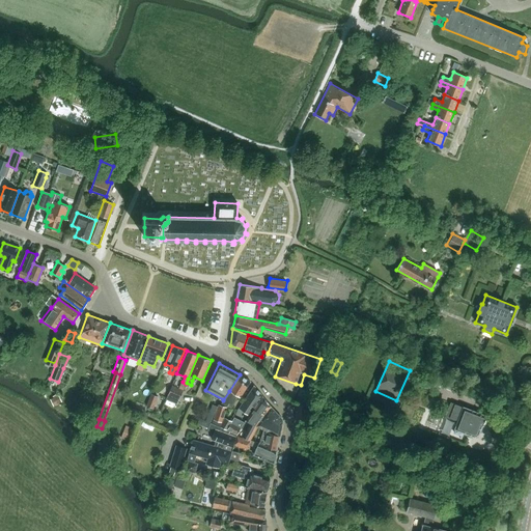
[(230,404),(233,400),(238,396),(240,397),(250,382),(240,374),(229,391),(223,400),(223,399),(219,404),(218,404),(211,423),(210,423),(214,424),(227,430),(231,423),(230,423),(231,421),(224,417),(224,418),(222,417),(225,408),(228,403),(230,404)]
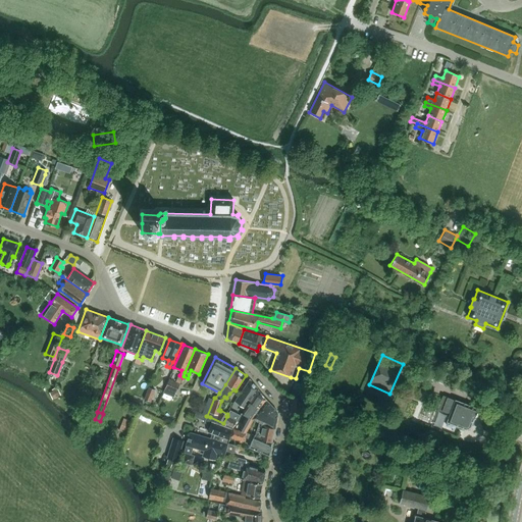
[(178,383),(175,381),(172,380),(168,378),(162,393),(173,398),(178,383)]
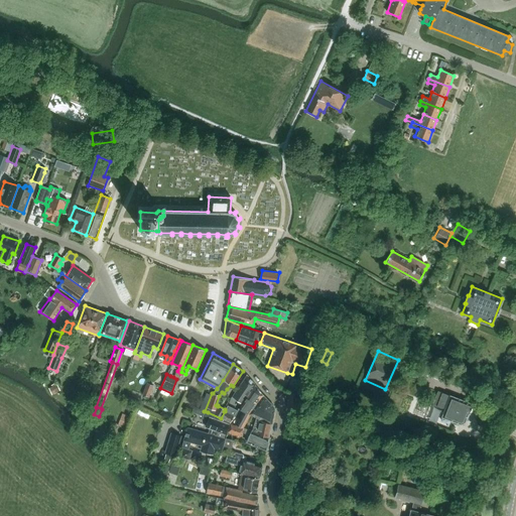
[(242,404),(255,385),(247,375),(233,397),(242,404)]
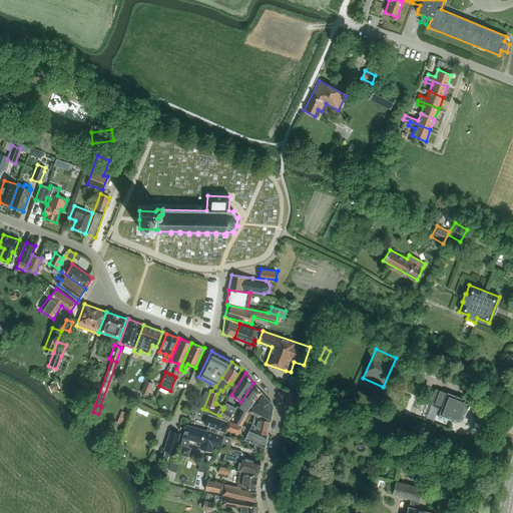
[(152,383),(145,381),(140,392),(147,395),(152,383)]
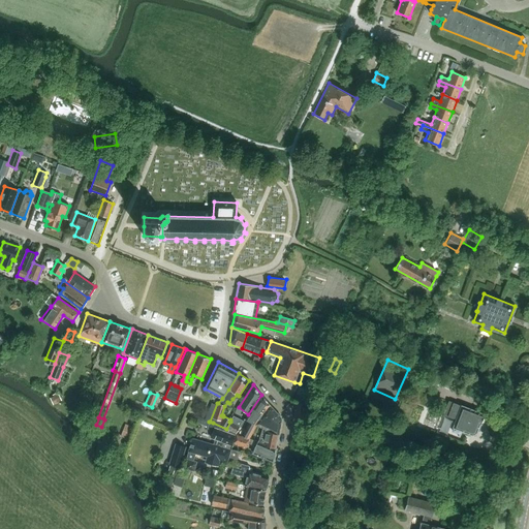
[(61,400),(58,394),(50,398),(53,404),(61,400)]
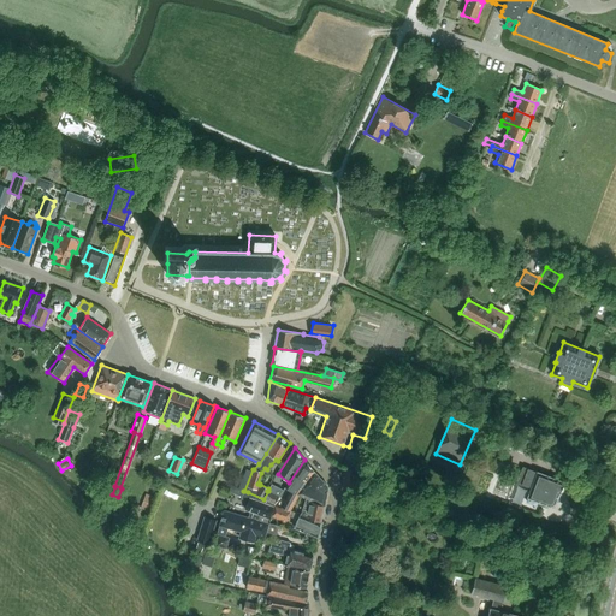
[(290,491),(280,509),(288,511),(321,522),(324,507),(327,489),(327,486),(314,472),(304,460),(285,489),(290,491)]
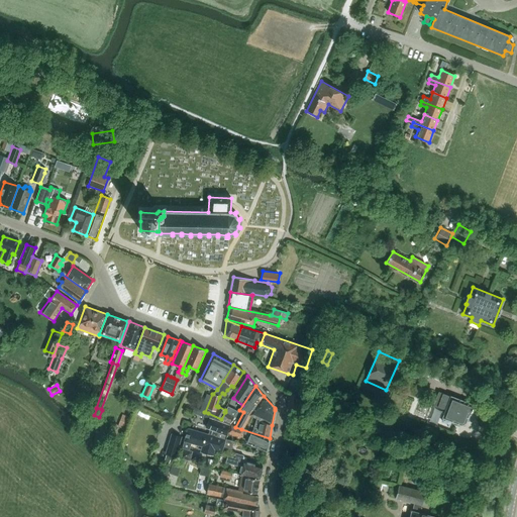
[(211,396),(206,394),(199,410),(193,408),(191,413),(202,417),(211,396)]
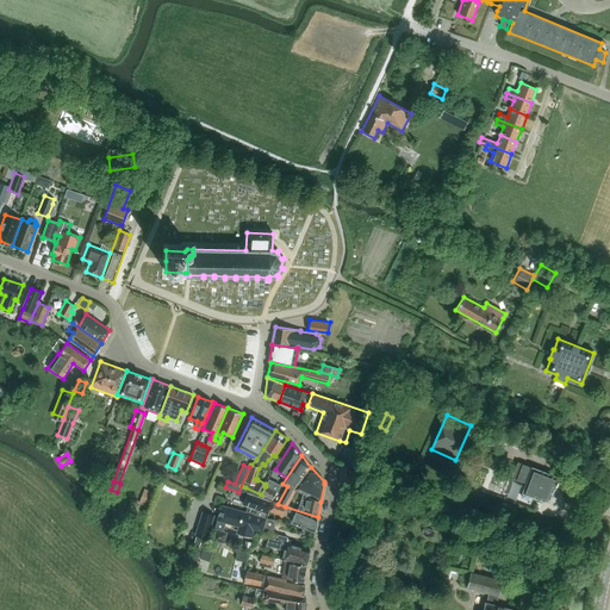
[(531,467),(530,471),(520,466),(515,479),(526,484),(522,493),(545,502),(549,499),(553,489),(554,489),(559,478),(531,467)]
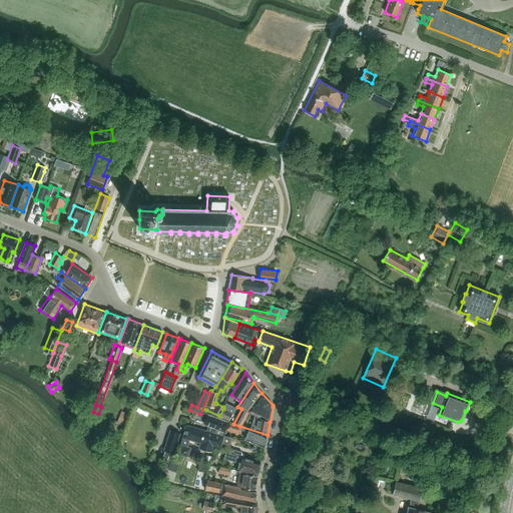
[(294,407),(296,398),(287,396),(285,406),(294,407)]
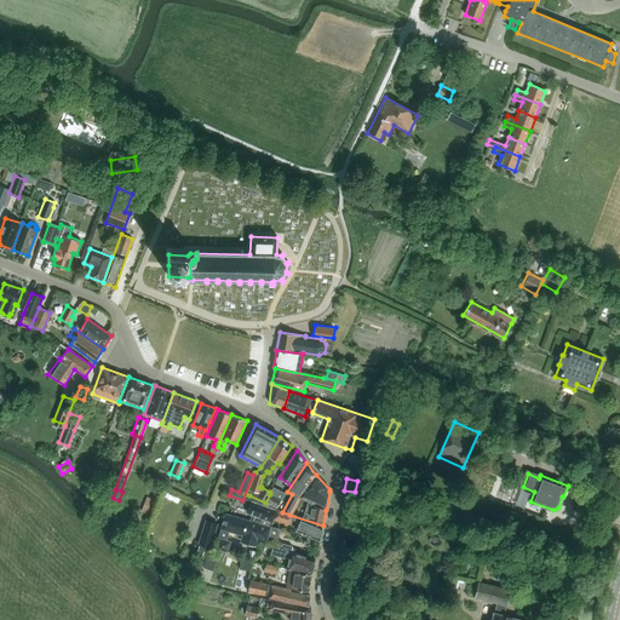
[(268,504),(265,503),(250,495),(245,494),(242,501),(245,503),(248,504),(246,514),(251,515),(248,521),(259,523),(260,520),(270,522),(275,510),(267,506),(267,504),(268,504)]
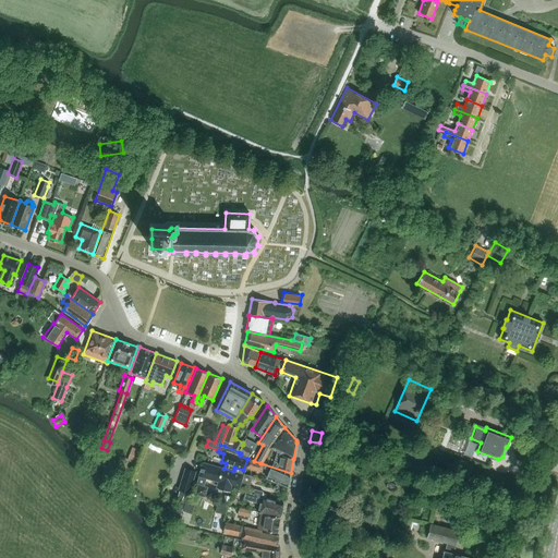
[(241,453),(240,453),(249,458),(252,450),(243,445),(239,452),(241,453)]
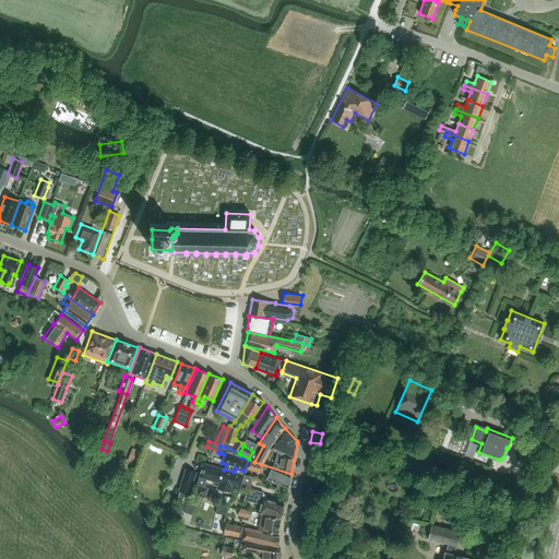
[(132,449),(128,461),(135,464),(140,452),(132,449)]
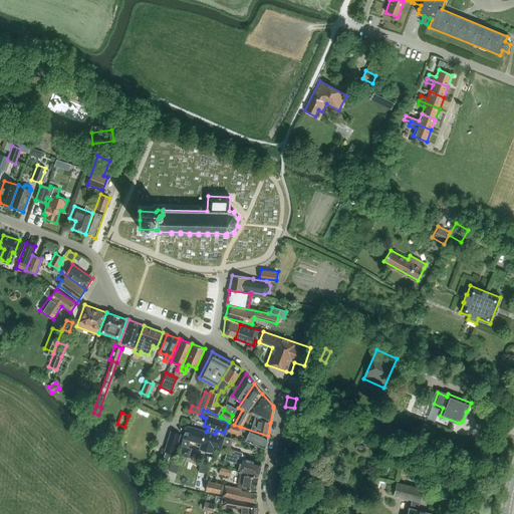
[(268,436),(240,427),(229,423),(227,430),(239,435),(240,431),(248,434),(246,441),(265,448),(268,436)]
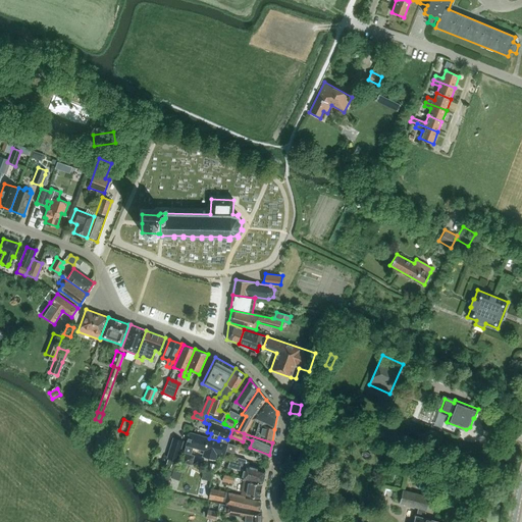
[(227,444),(218,440),(209,438),(190,432),(186,446),(187,446),(181,462),(192,465),(195,456),(189,454),(191,446),(205,451),(203,456),(213,460),(215,454),(224,457),(225,451),(233,453),(236,446),(227,444)]
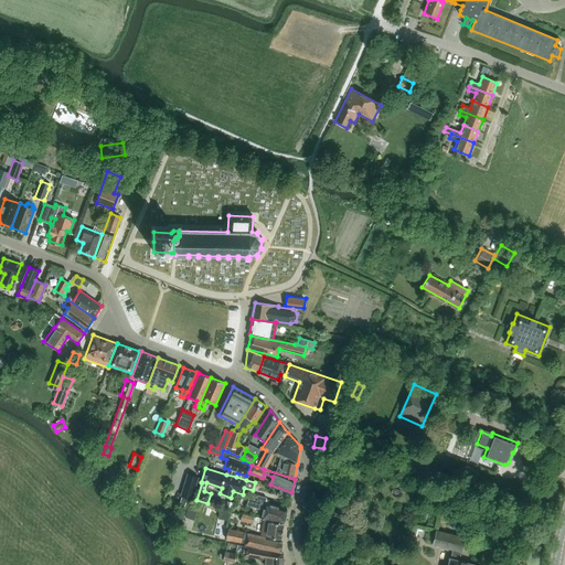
[(131,481),(117,472),(114,479),(127,488),(131,481)]
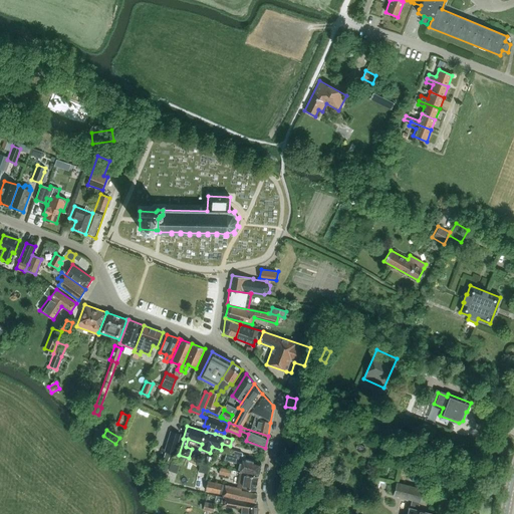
[(180,434),(170,431),(164,451),(174,454),(180,434)]
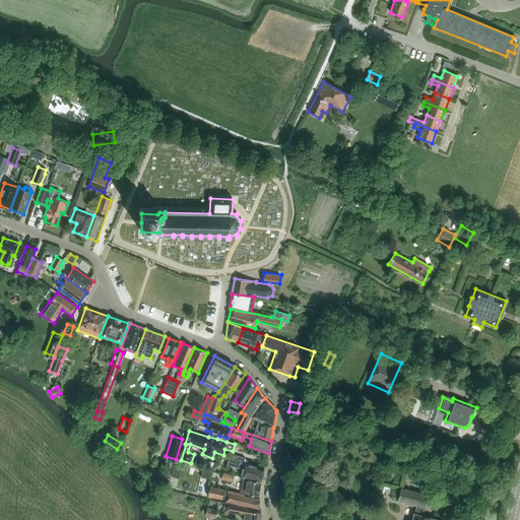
[(261,481),(264,469),(244,462),(245,458),(237,456),(236,460),(229,458),(226,465),(238,468),(240,468),(240,467),(242,468),(241,477),(244,477),(261,481)]
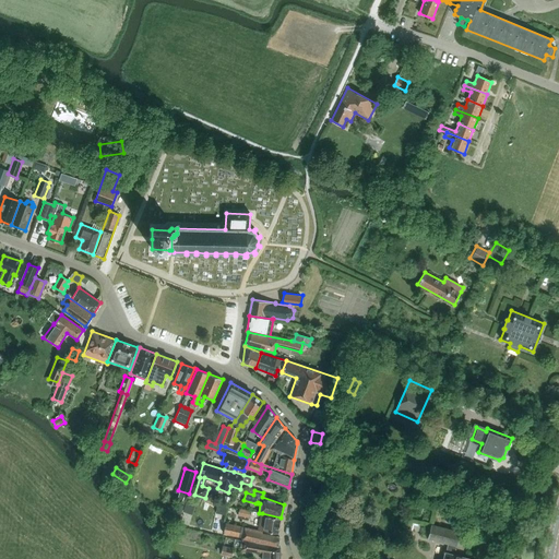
[(182,512),(192,515),(197,502),(187,499),(182,512)]
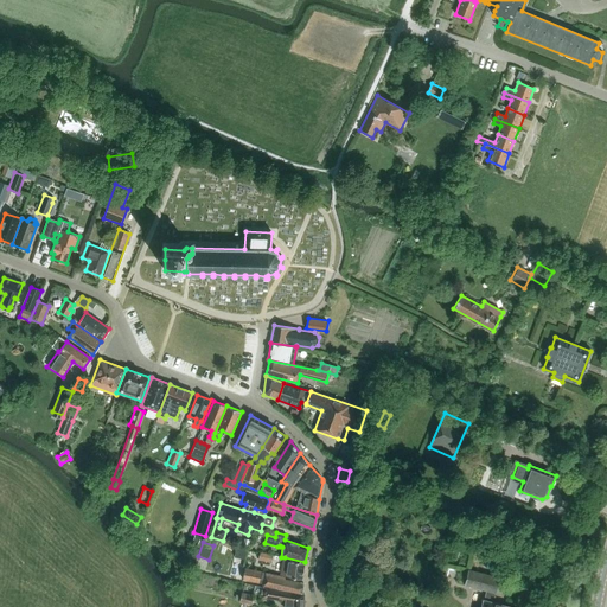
[(270,554),(259,551),(257,560),(269,562),(270,554)]
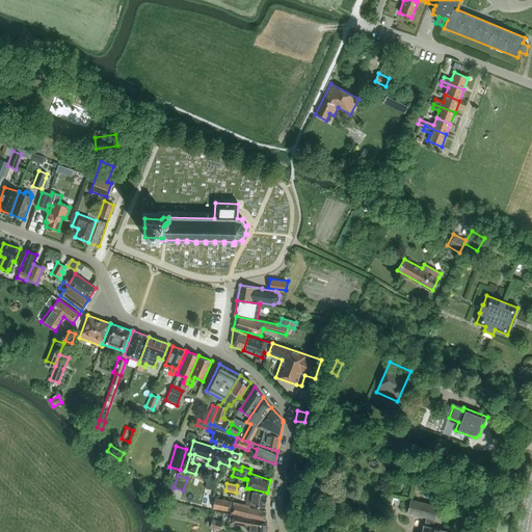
[(265,508),(267,494),(249,488),(246,504),(265,508)]
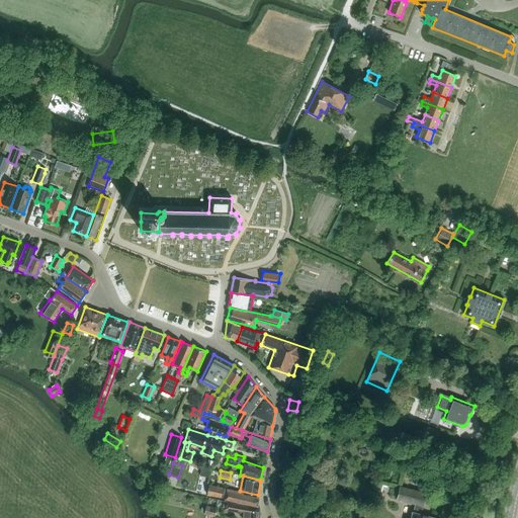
[(257,507),(259,498),(243,494),(243,492),(209,485),(207,494),(222,498),(223,494),(226,494),(225,499),(257,507)]
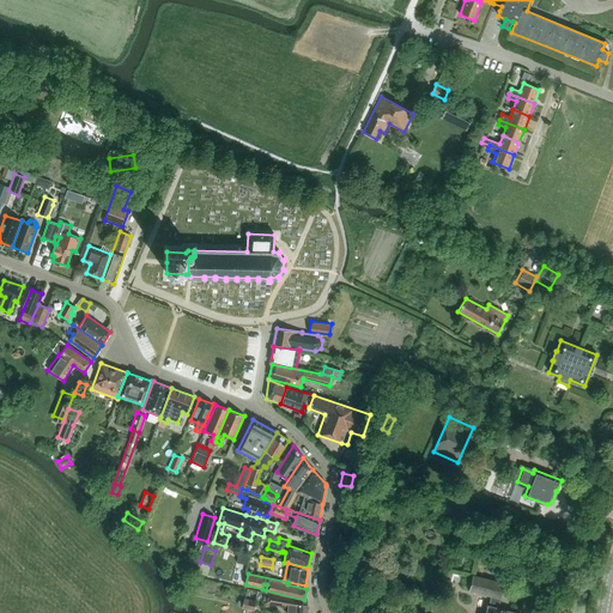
[(516,612),(497,608),(499,599),(501,599),(504,583),(472,575),(468,590),(491,596),(489,606),(487,606),(485,612),(516,612)]
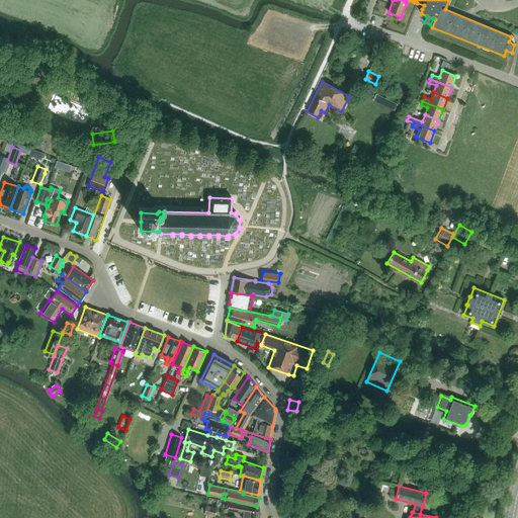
[(224,509),(243,513),(243,517),(259,517),(260,507),(226,501),(224,501),(223,507),(224,507),(224,509)]
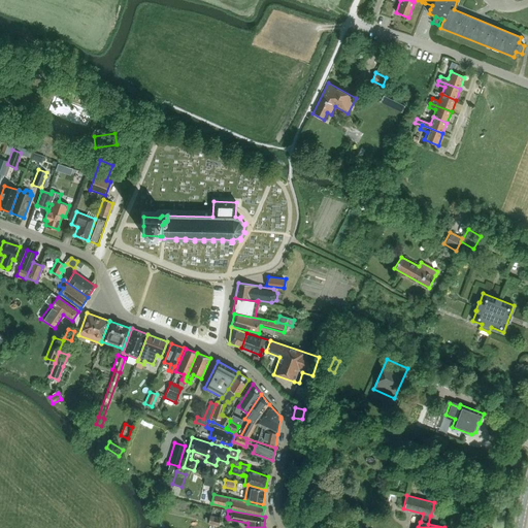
[(220,518),(209,516),(207,524),(218,526),(220,518)]
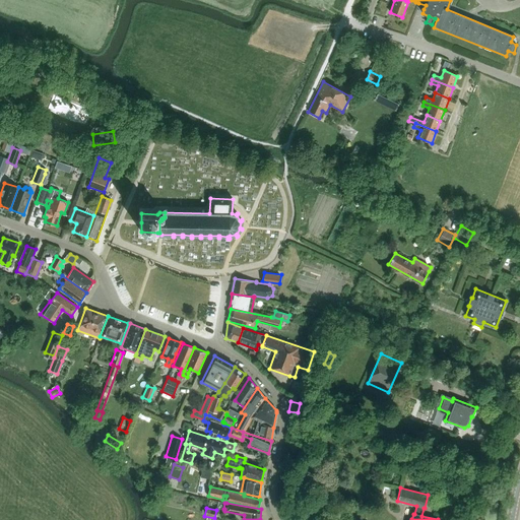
All buildings are outlined.
